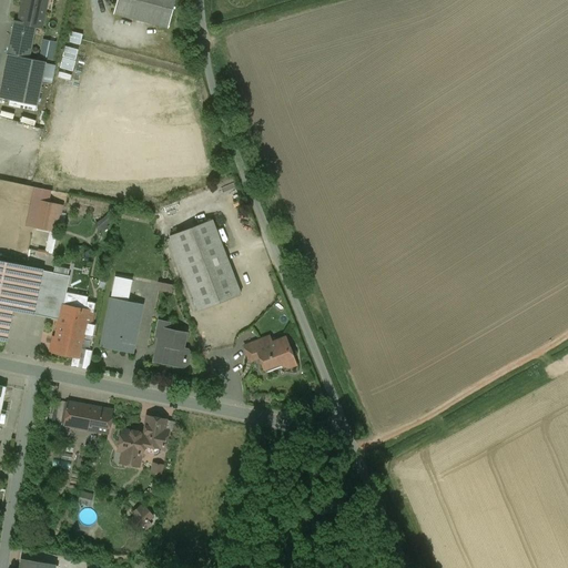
[(22,0),(18,22),(36,26),(41,27),(47,0),(22,0)]
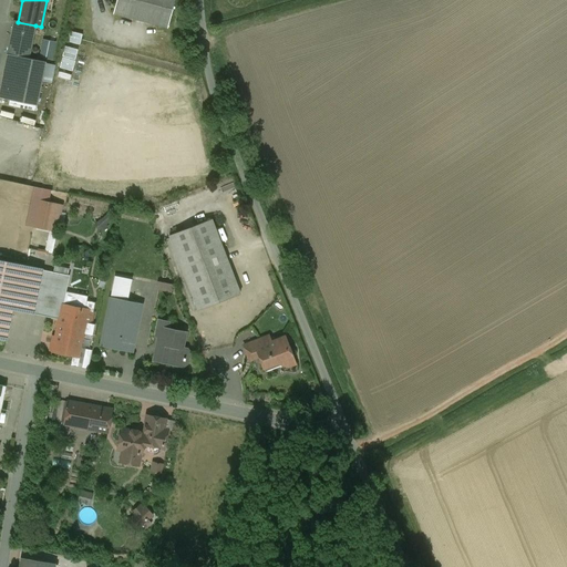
[(174,0),(116,0),(113,13),(167,27),(174,0)]
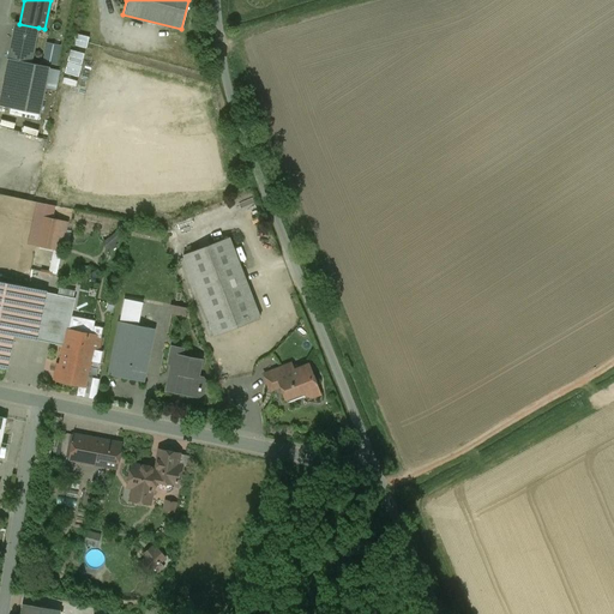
[(38,28),(19,24),(14,23),(7,59),(30,64),(31,64),(38,28)]
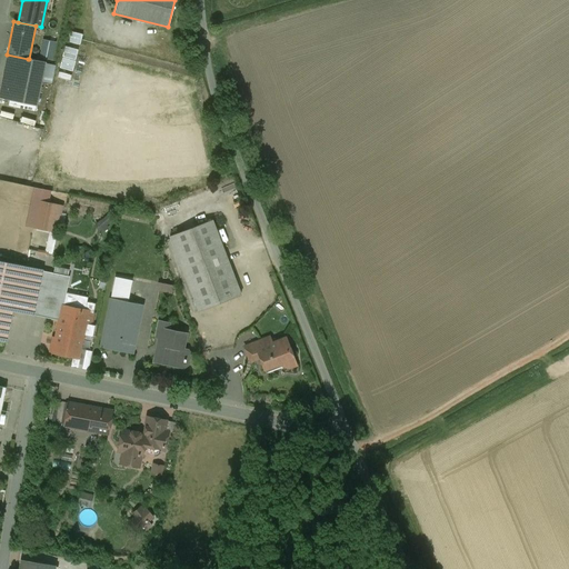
[(63,51),(77,55),(83,33),(70,30),(63,51)]
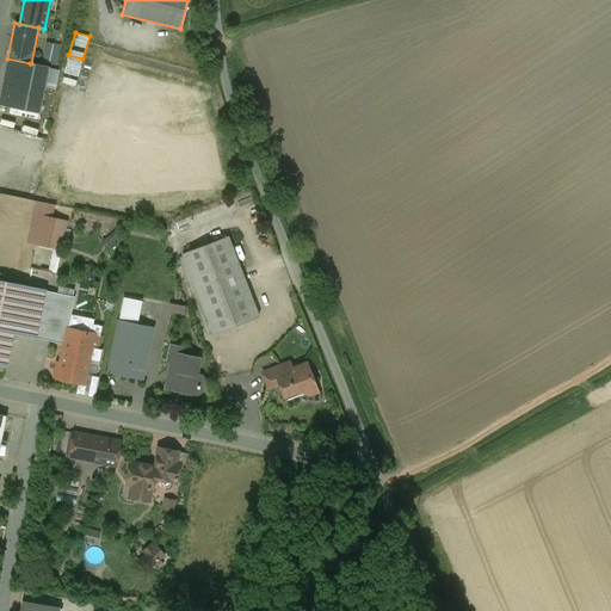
[(43,62),(57,63),(60,43),(45,42),(43,62)]
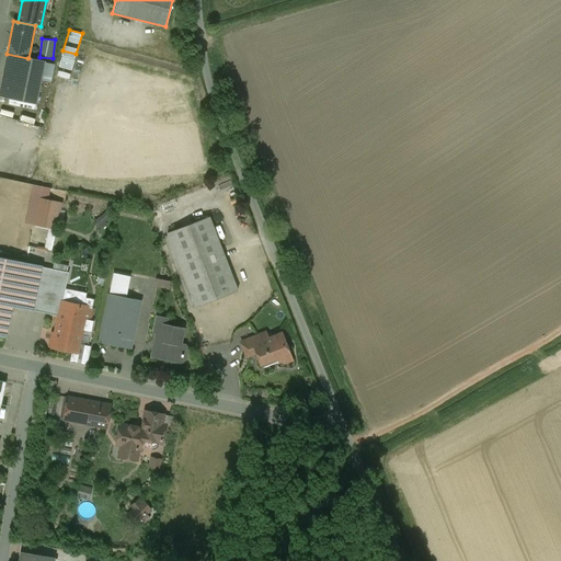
[(27,58),(7,54),(0,86),(0,96),(36,104),(45,61),(29,58),(27,58)]
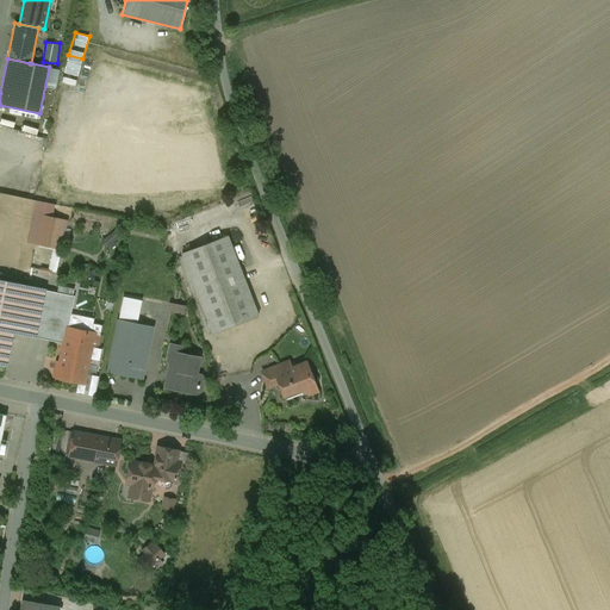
[(64,72),(79,75),(81,64),(67,60),(64,72)]
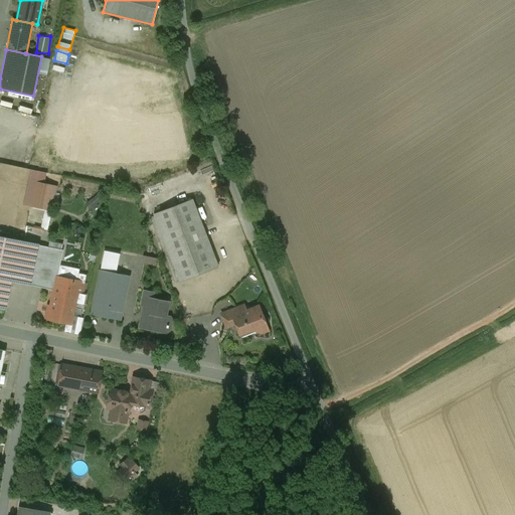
[(49,186),(37,183),(32,206),(44,208),(49,186)]
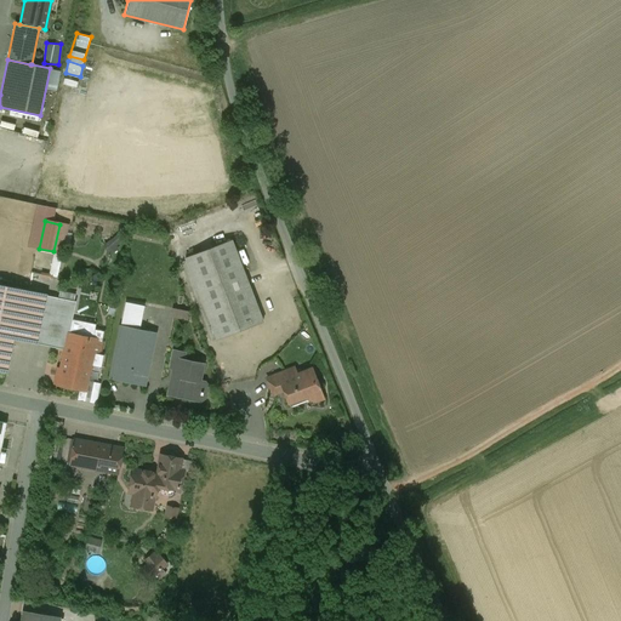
[(106,244),(110,251),(126,239),(120,232),(106,244)]
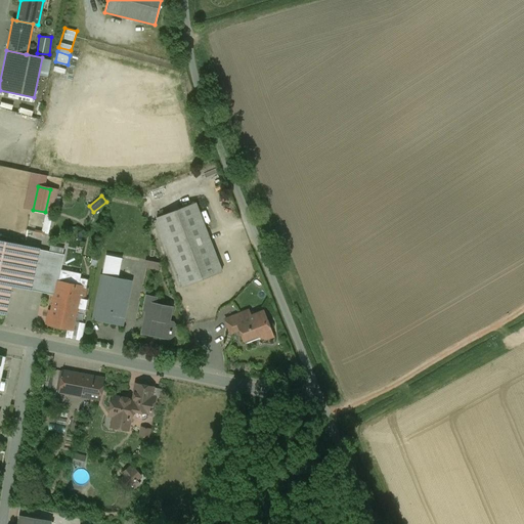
[(194,203),(156,217),(182,288),(221,272),(194,203)]
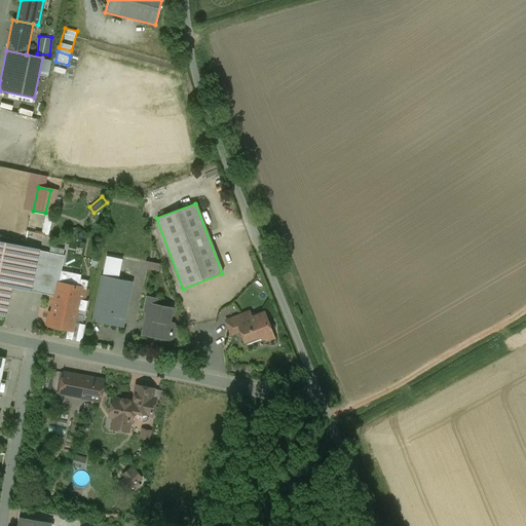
[(45,217),(42,231),(49,232),(51,218),(45,217)]
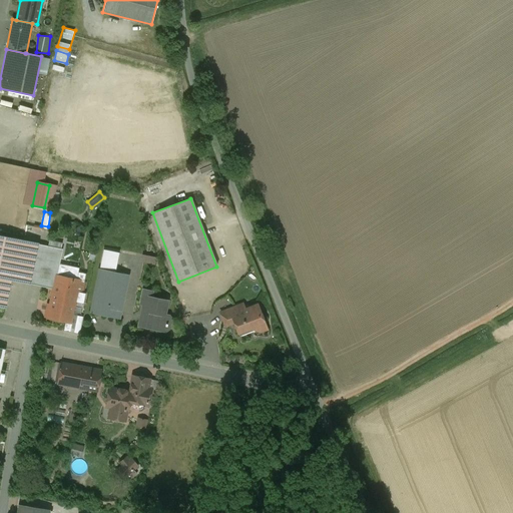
[(37,243),(0,235),(0,306),(5,307),(10,280),(29,284),(37,243)]
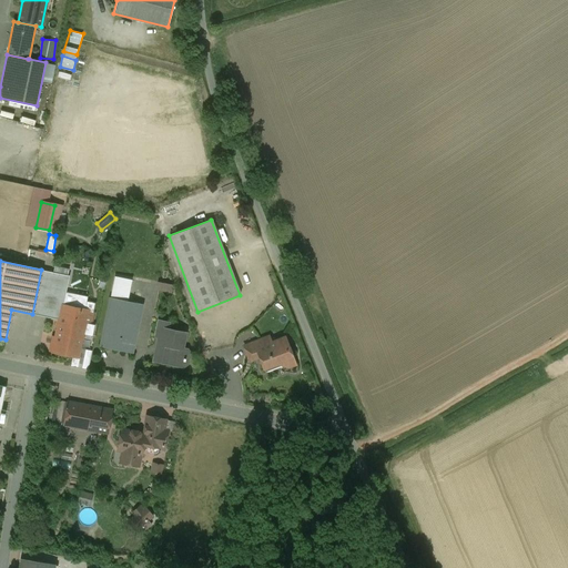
[(41,270),(32,314),(60,320),(63,306),(63,305),(69,276),(41,270)]
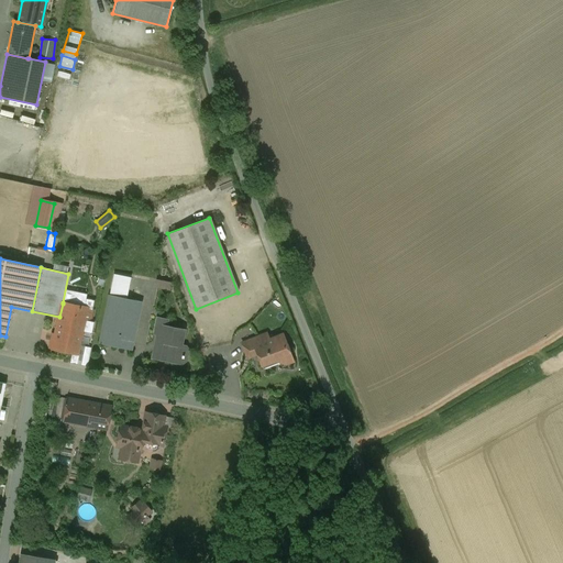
[(129,277),(113,274),(109,296),(99,343),(131,350),(140,302),(124,299),(129,277)]
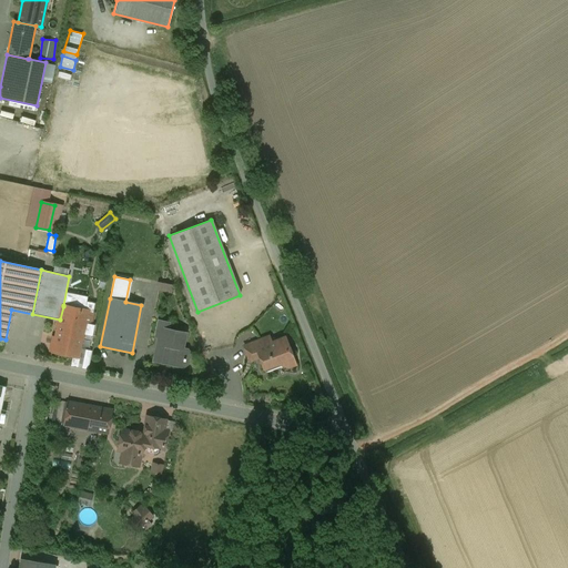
[(93,312),(63,306),(60,320),(59,323),(61,324),(58,338),(53,337),(50,351),(77,356),(82,328),(90,330),(93,312)]
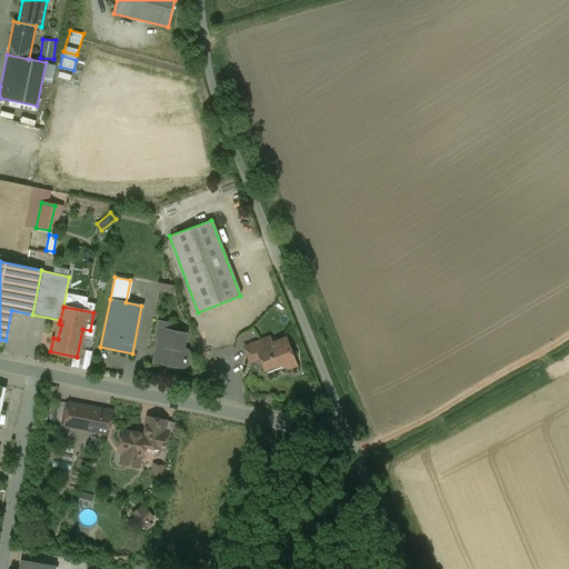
[(185,333),(169,330),(170,323),(158,321),(155,338),(162,339),(160,352),(159,352),(155,355),(153,361),(169,365),(170,359),(191,363),(192,357),(188,350),(182,349),(185,333)]
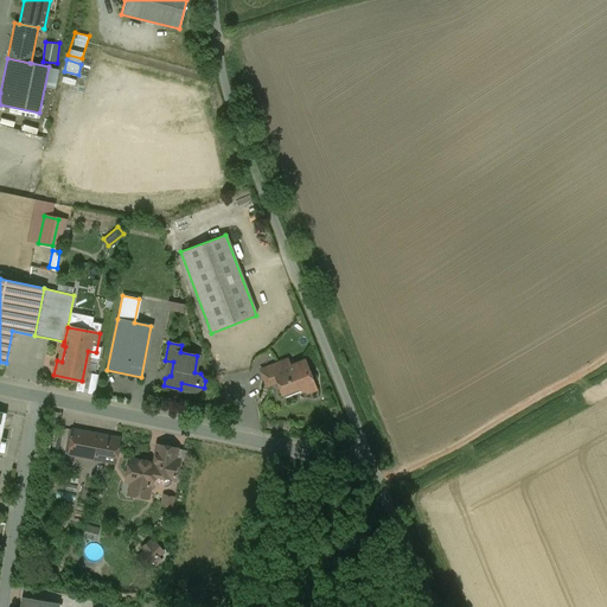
[(286,359),(261,369),(264,378),(274,375),(274,374),(289,368),(286,359)]
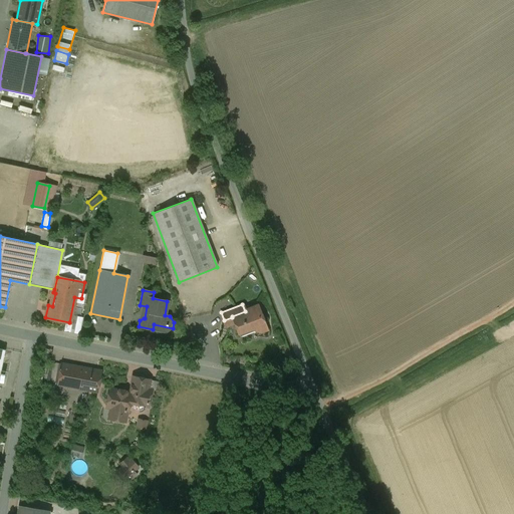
[(245,311),(232,316),(232,317),(224,320),(226,327),(235,324),(239,333),(252,328),(260,332),(266,329),(257,306),(245,311)]
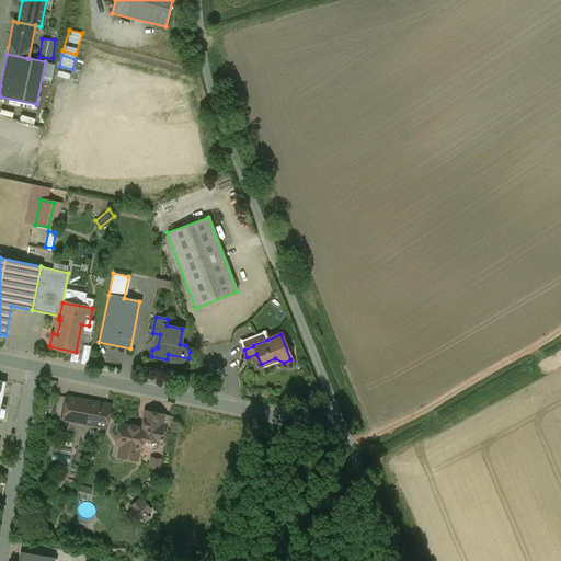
[(110,405),(67,397),(63,420),(94,425),(94,426),(105,428),(110,405)]
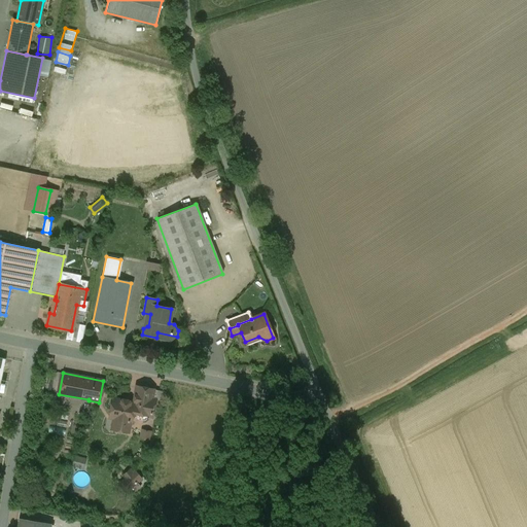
[(153,389),(137,386),(134,403),(131,402),(130,400),(121,398),(119,400),(112,399),(109,417),(114,418),(113,424),(114,424),(117,427),(116,430),(128,432),(130,421),(132,422),(133,417),(133,413),(147,416),(152,417),(155,400),(151,399),(153,389)]
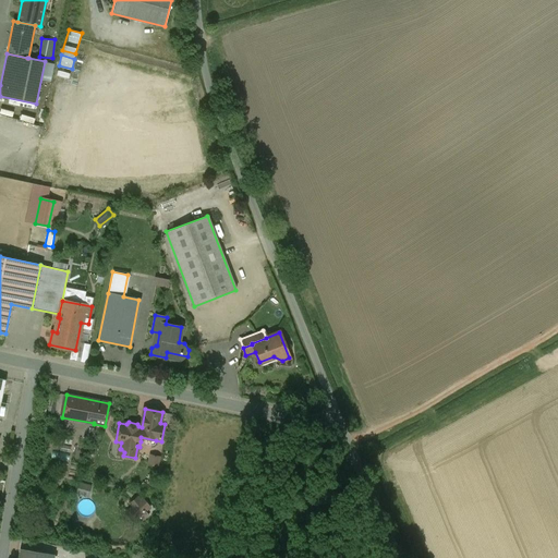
[(156,440),(141,437),(141,441),(145,441),(146,445),(153,446),(155,444),(156,440)]
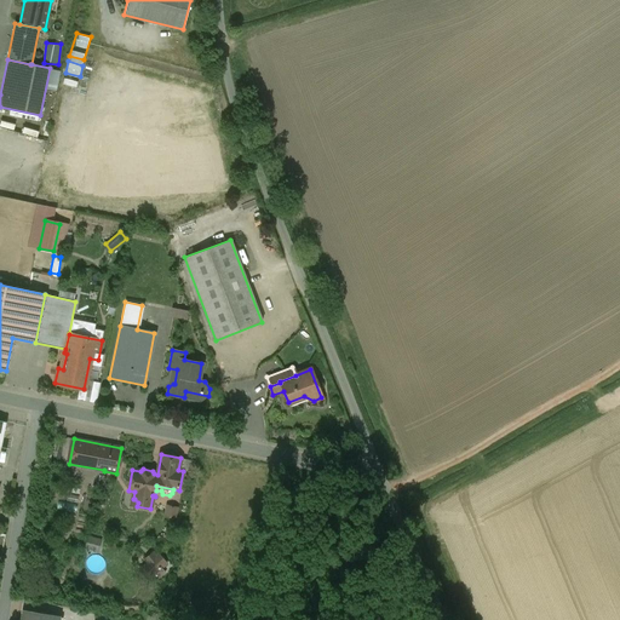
[(76,512),(79,498),(69,497),(67,511),(76,512)]
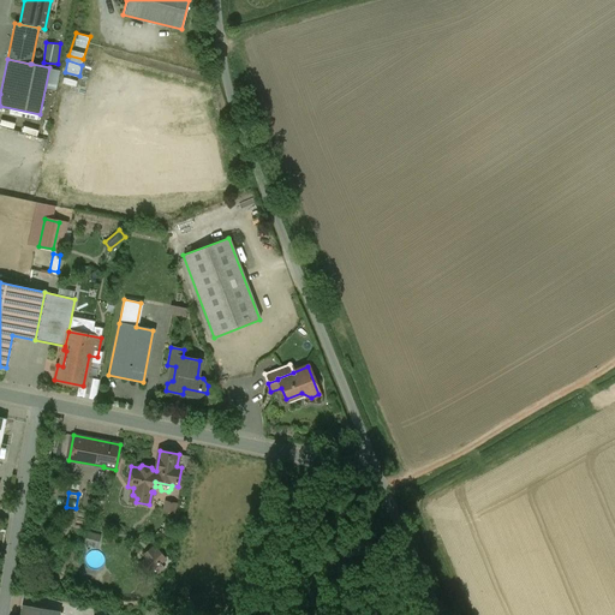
[(175,506),(166,503),(163,512),(173,514),(175,506)]
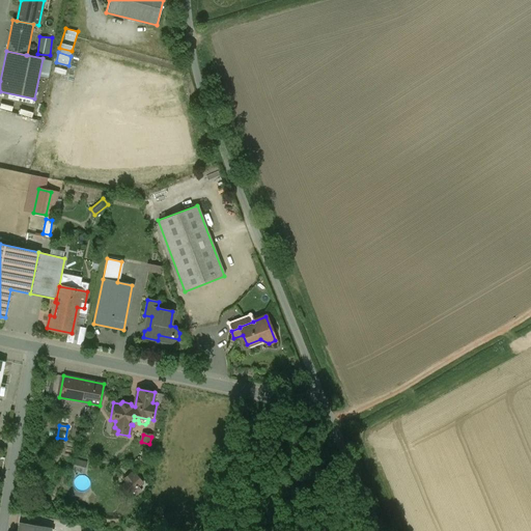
[(77,457),(75,466),(85,469),(87,462),(77,457)]
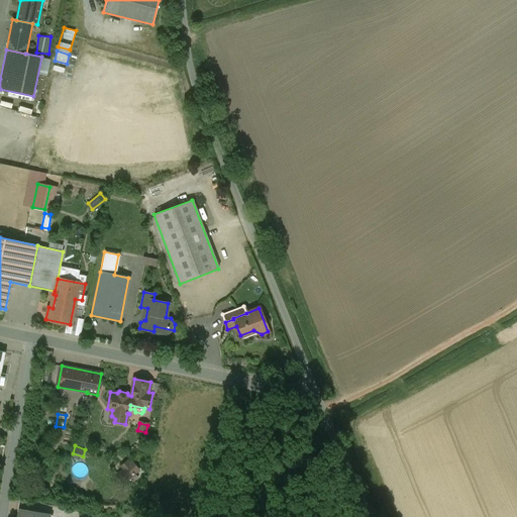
[(131,461),(120,472),(127,480),(129,478),(132,482),(137,478),(134,474),(138,470),(131,461)]
